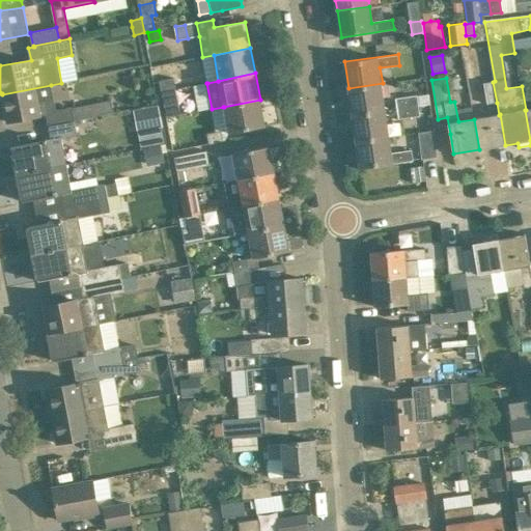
[(162,91),(176,88),(174,79),(160,82),(162,91)]
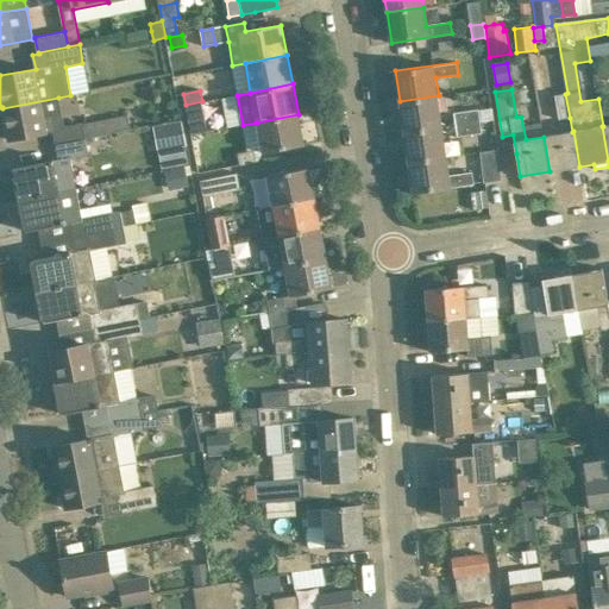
[(570,118),(565,94),(554,95),(559,119),(570,118)]
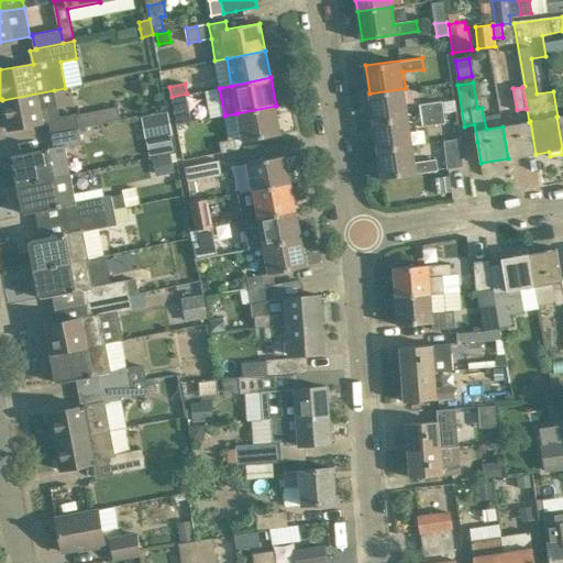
[(406,88),(370,94),(374,122),(409,117),(406,88)]
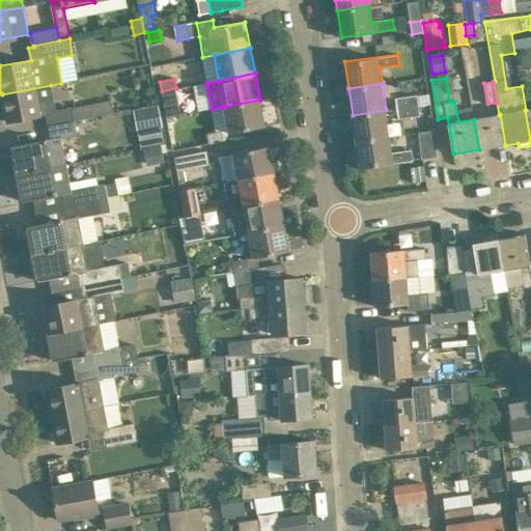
[(47,113),(49,126),(74,120),(74,119),(114,112),(111,100),(56,111),(51,85),(2,94),(7,119),(7,121),(47,113)]
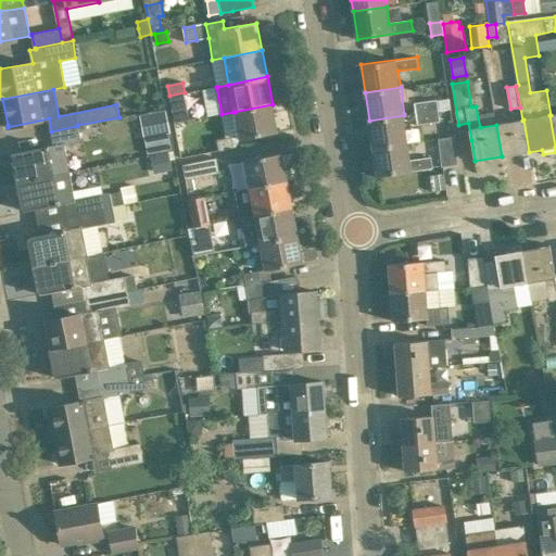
[(190,119),(185,92),(169,96),(175,123),(190,119)]
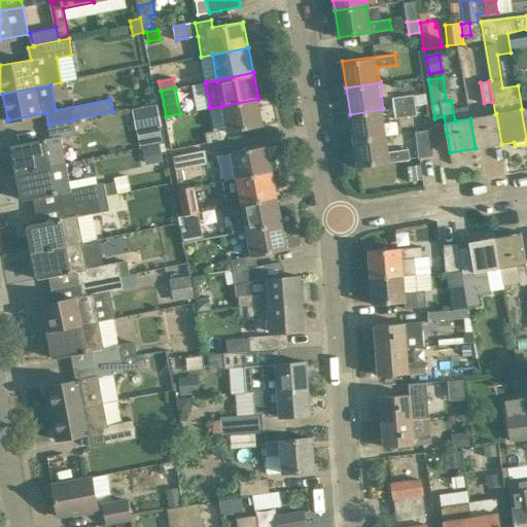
[(393,98),(394,107),(415,105),(414,95),(393,98)]
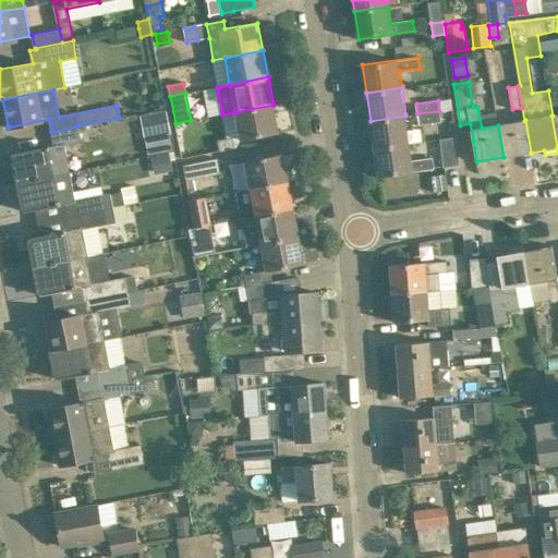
[(234,112),(235,112),(240,138),(279,132),(274,105),(234,112)]
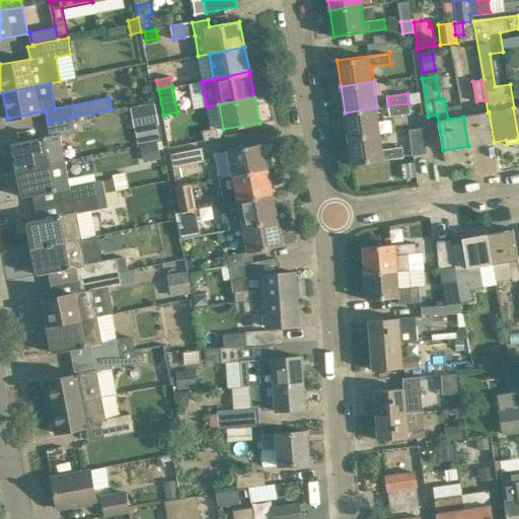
[(144,128),(159,125),(154,102),(140,105),(144,128)]
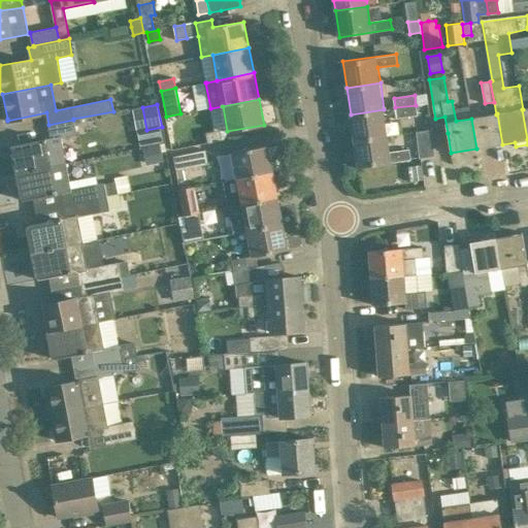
[(418,116),(416,105),(395,107),(397,118),(418,116)]
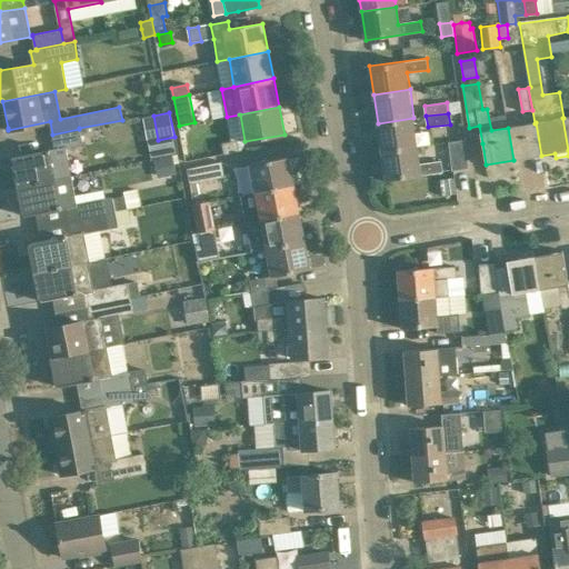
[(413,118),(378,123),(381,152),(418,147),(413,118)]
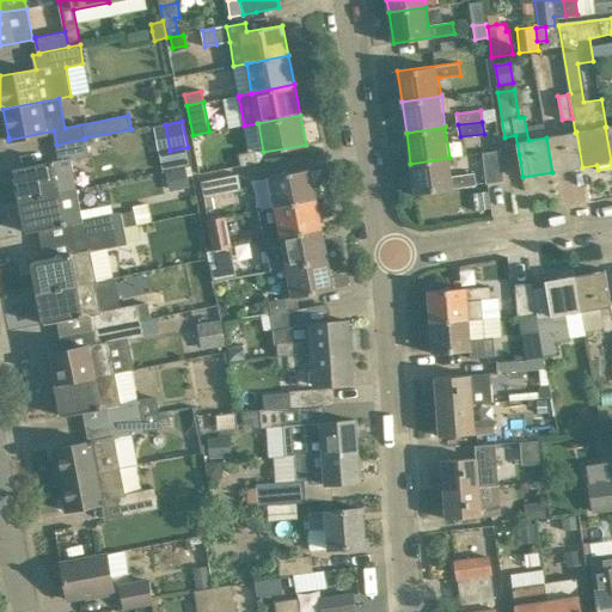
[(576,132),(575,133),(546,138),(552,172),(582,167),(576,132)]
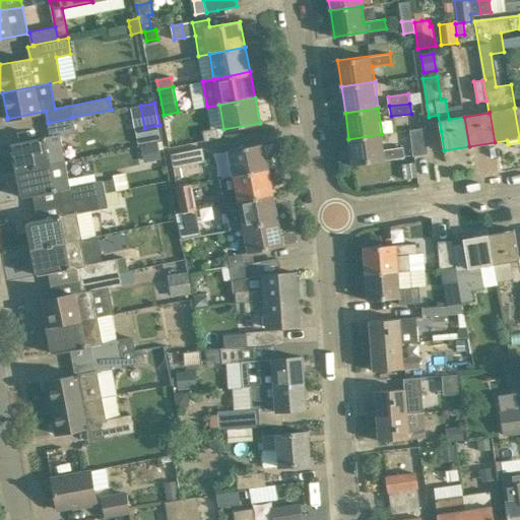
[(75,133),(72,118),(48,123),(51,135),(12,143),(12,145),(13,144),(18,171),(65,160),(60,135),(75,133)]
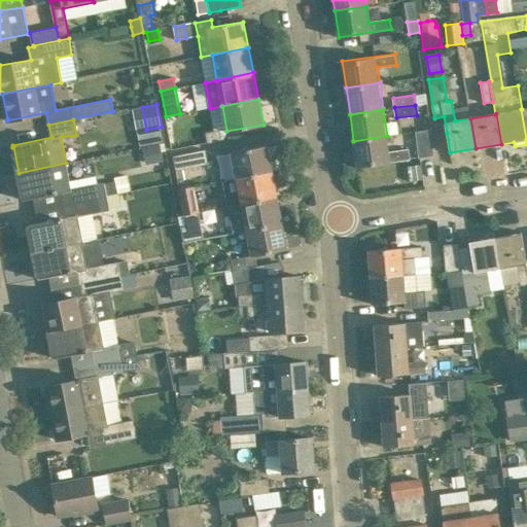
[(205,132),(205,134),(207,143),(221,141),(219,130),(205,132)]
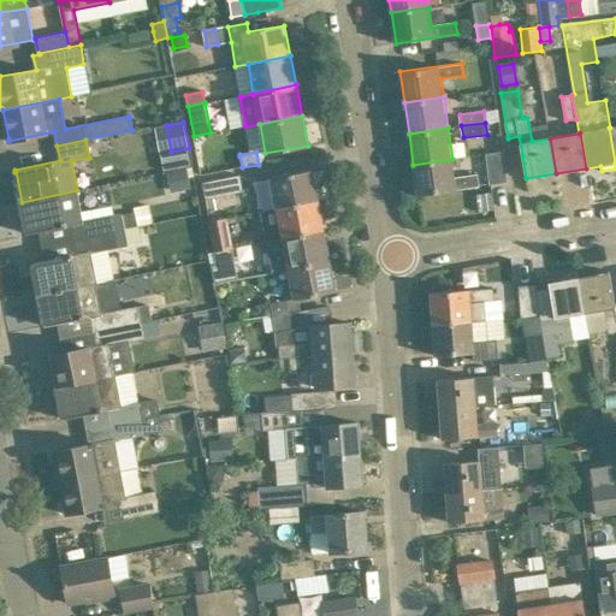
[(508,182),(504,158),(503,152),(485,154),(490,184),(508,182)]
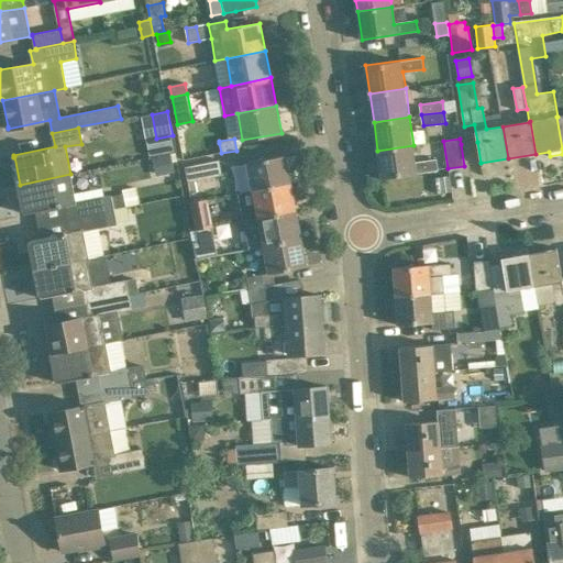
[(172,140),(147,144),(150,155),(174,151),(172,140)]
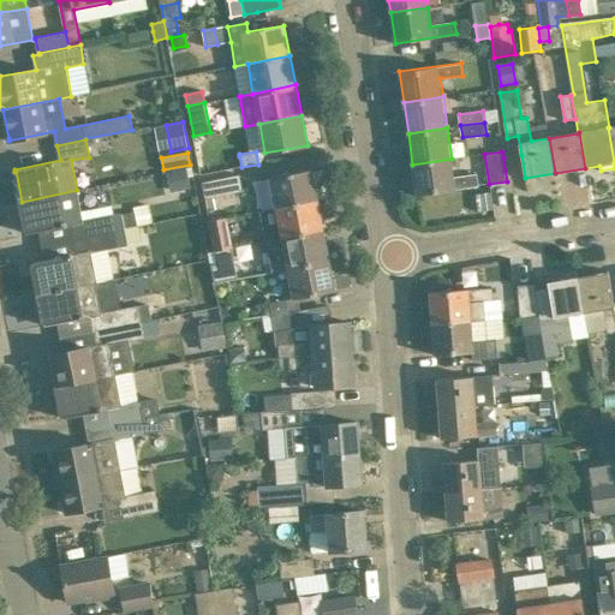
[(454,177),(452,159),(412,165),(417,195),(455,190),(455,189),(479,185),(477,174),(454,177)]
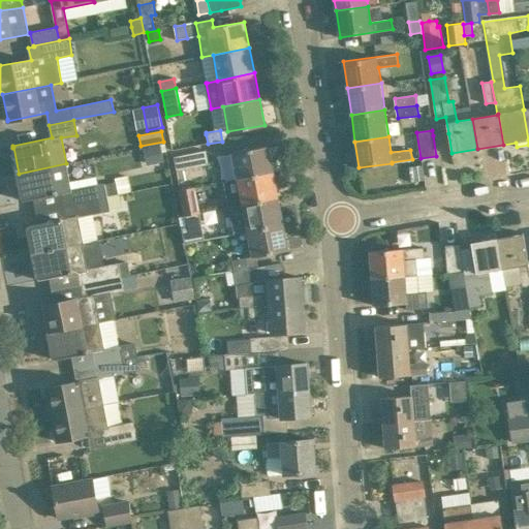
[(143,149),(145,156),(150,155),(152,164),(164,161),(160,145),(143,149)]
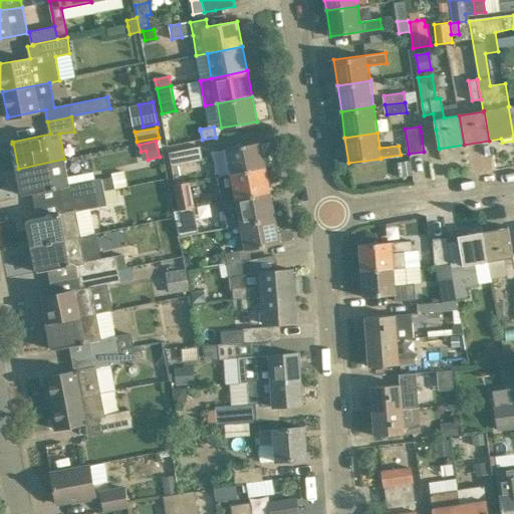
[(219,176),(223,176),(223,175),(265,167),(260,142),(224,149),(225,151),(215,153),(219,176)]
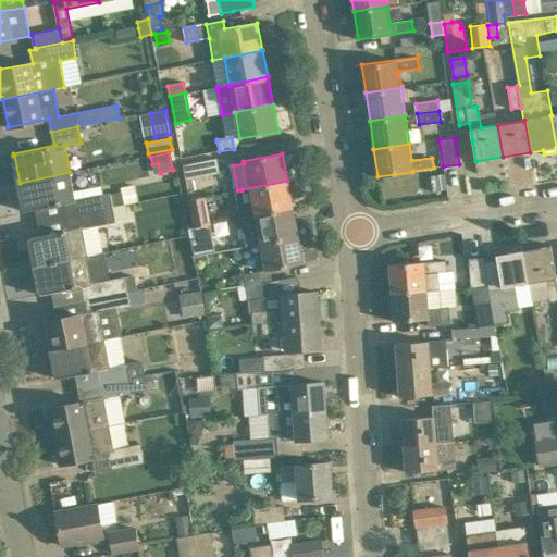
[(185,180),(220,173),(217,158),(183,164),(185,180)]
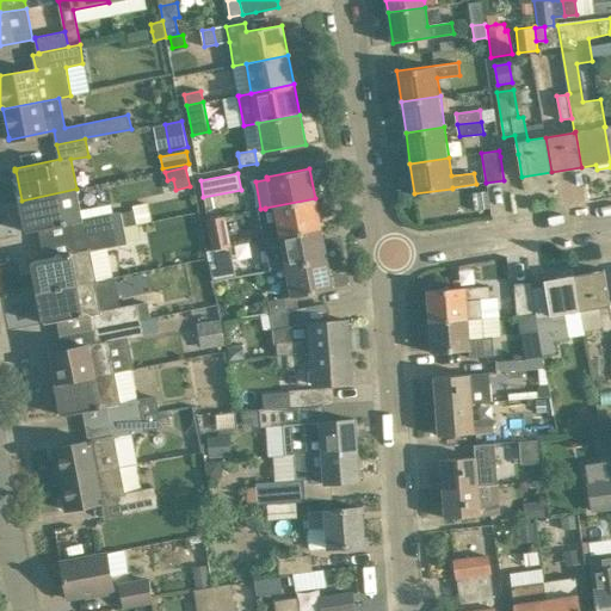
[(137,224),(135,210),(81,220),(76,189),(22,201),(28,229),(26,229),(26,232),(73,223),(75,238),(123,228),(137,224)]
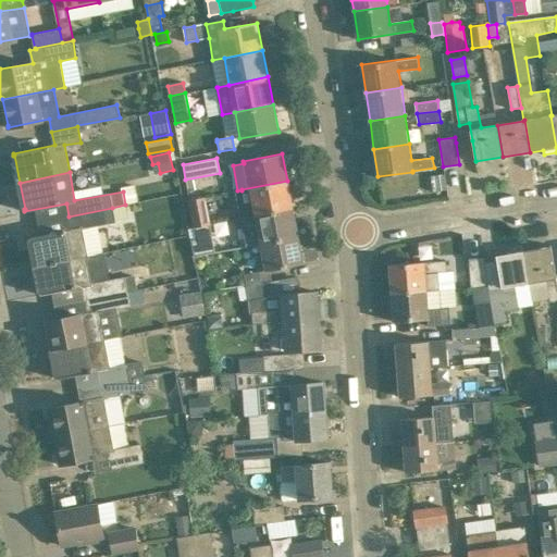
[(240,219),(293,208),(287,181),(242,189),(242,190),(245,206),(238,207),(240,219)]
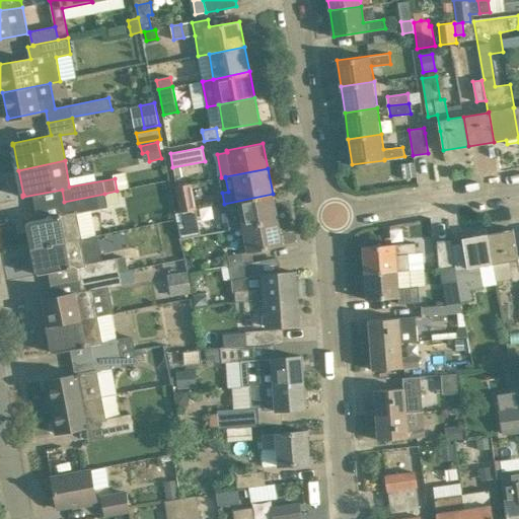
[(175,187),(179,211),(196,209),(191,183),(175,187)]
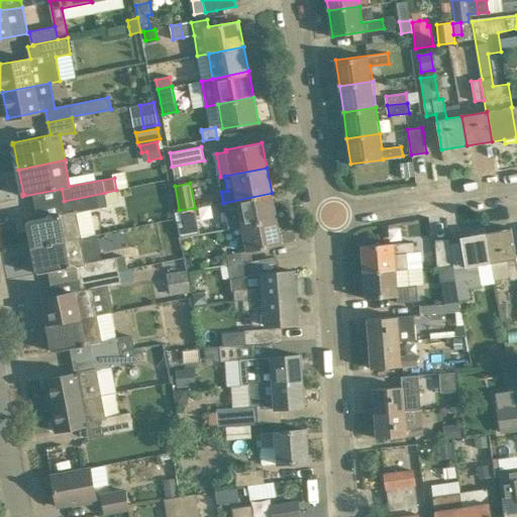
[(76,212),(107,206),(104,193),(64,201),(66,212),(27,220),(27,222),(28,221),(33,246),(66,240),(81,237),(78,220),(76,212)]
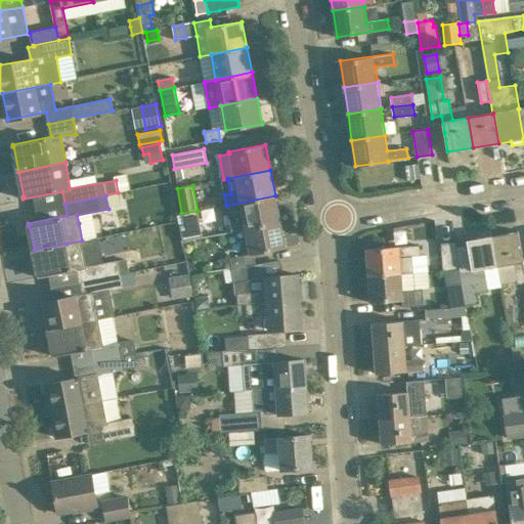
[(231,231),(244,228),(280,221),(275,195),(226,206),(231,231)]
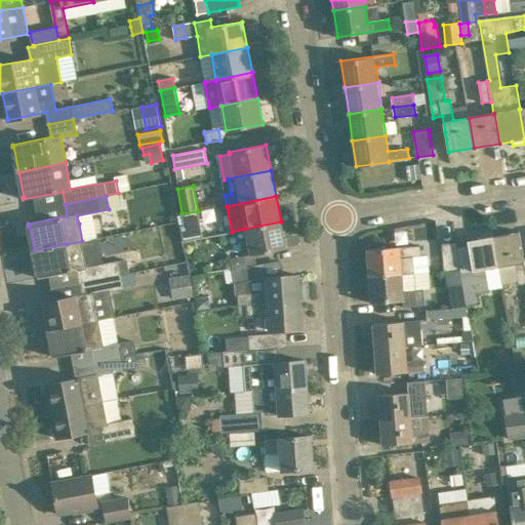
[(200,221),(198,211),(182,213),(182,214),(185,214),(187,225),(200,221)]
